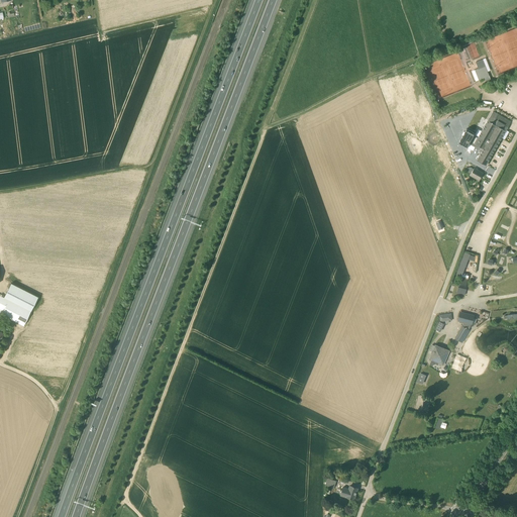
[(489,76),(488,74),(483,60),(476,62),(478,69),(475,70),(479,80),(489,76)]
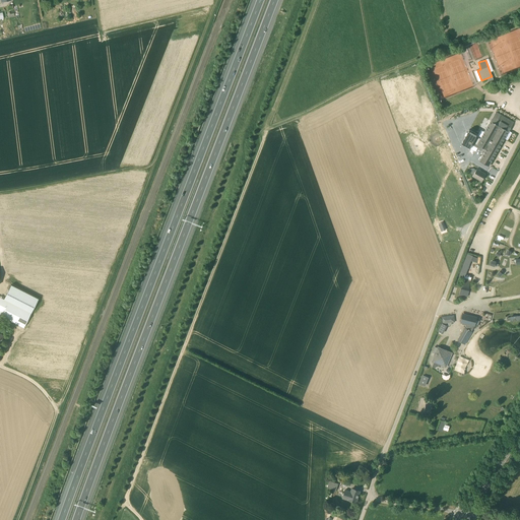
[(514,122),(496,112),(481,138),(477,136),(473,142),(479,146),(478,148),(484,152),(479,161),(489,167),(505,138),(514,122)]
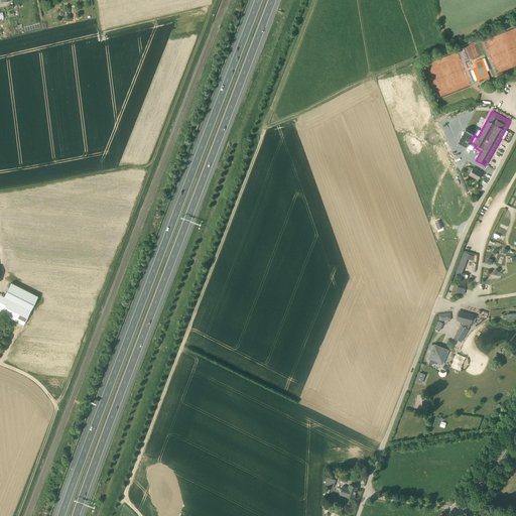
[(478,180),(480,177),(483,172),(474,167),(473,169),(470,167),(469,167),(468,167),(467,167),(466,168),(466,169),(466,170),(466,171),(467,172),(470,173),(469,175),(478,180)]
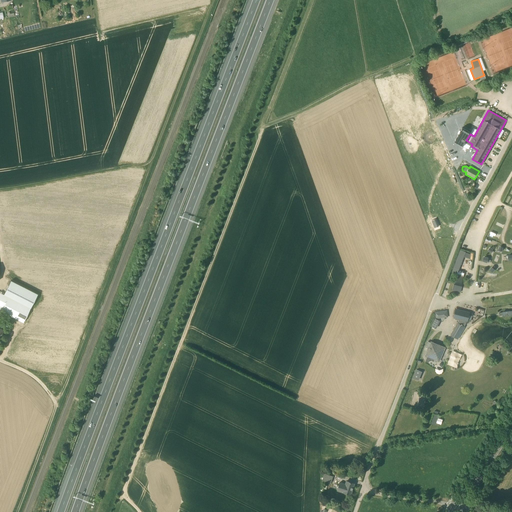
[(460,250),(456,260),(462,262),(464,256),(465,252),(460,250)]
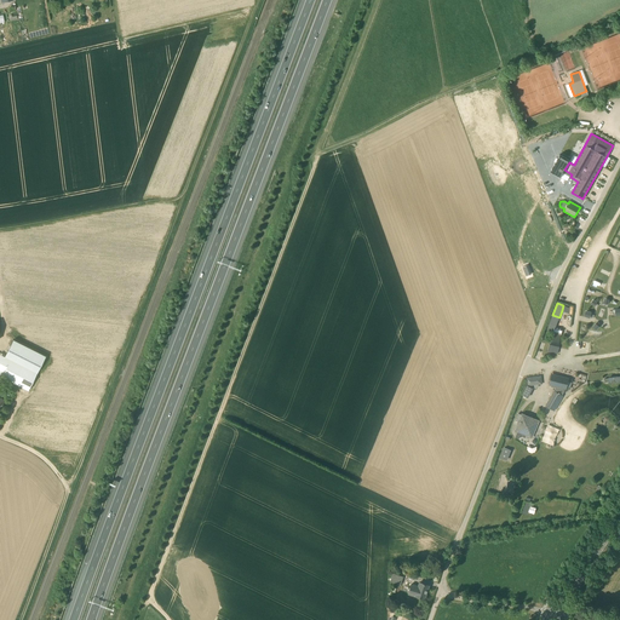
[(1,378),(3,378),(28,391),(46,356),(13,340),(5,357),(0,355),(0,371),(4,373),(1,378)]
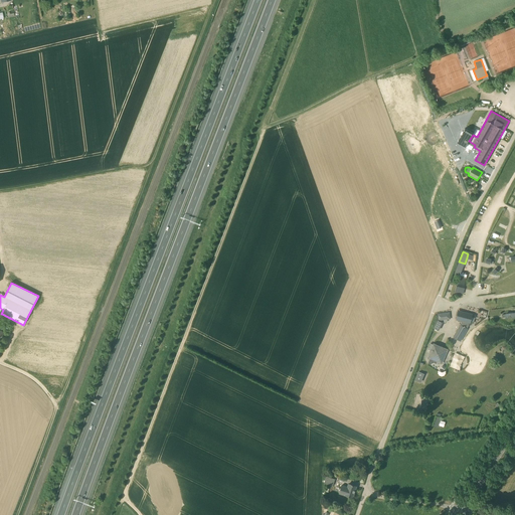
[(466,322),(470,323),(472,315),(459,312),(457,319),(456,319),(459,320),(459,321),(466,323),(466,322)]
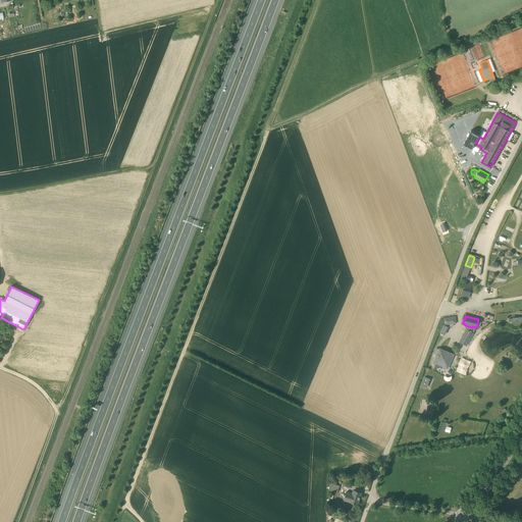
[(439,349),(433,363),(448,368),(454,354),(439,349)]
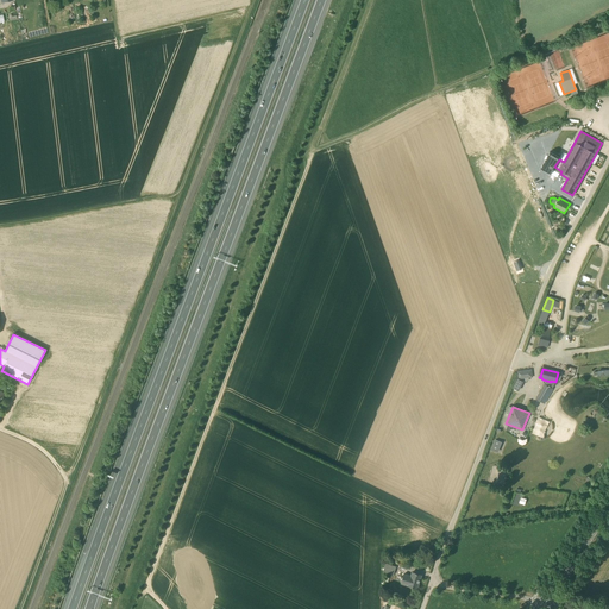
[(532,433),(544,437),(550,421),(538,416),(532,433)]
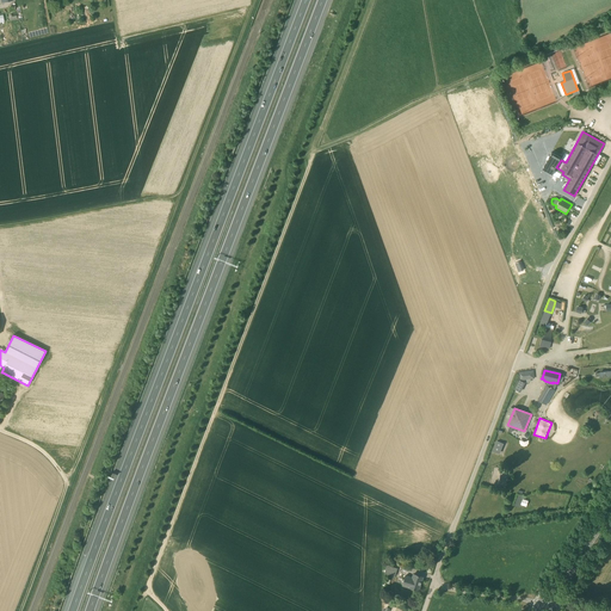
[(499,452),(503,444),(497,442),(493,451),(499,454),(499,452)]
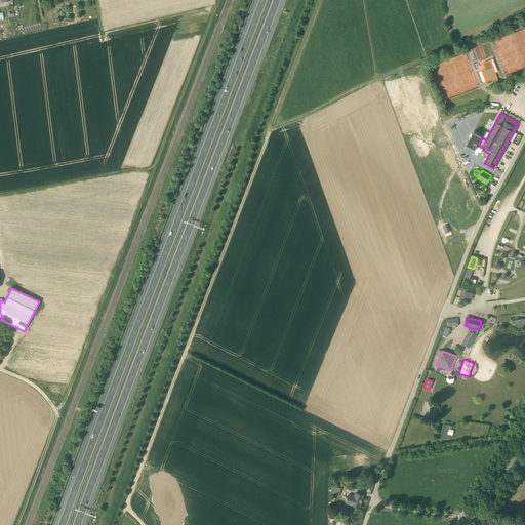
[(405,446),(415,446),(415,435),(404,436),(405,446)]
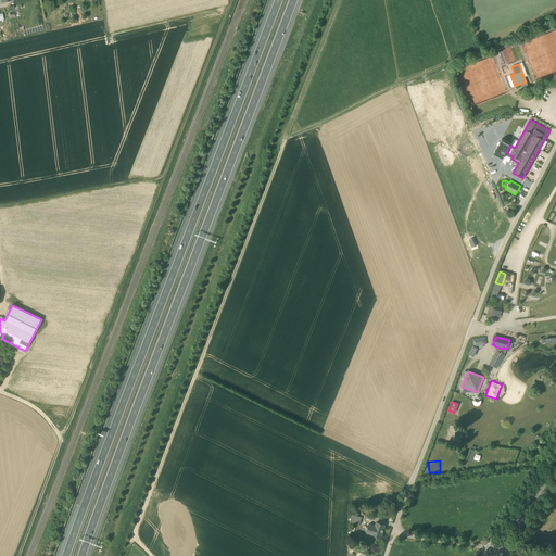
[(362,517),(353,514),(350,521),(359,525),(362,517)]
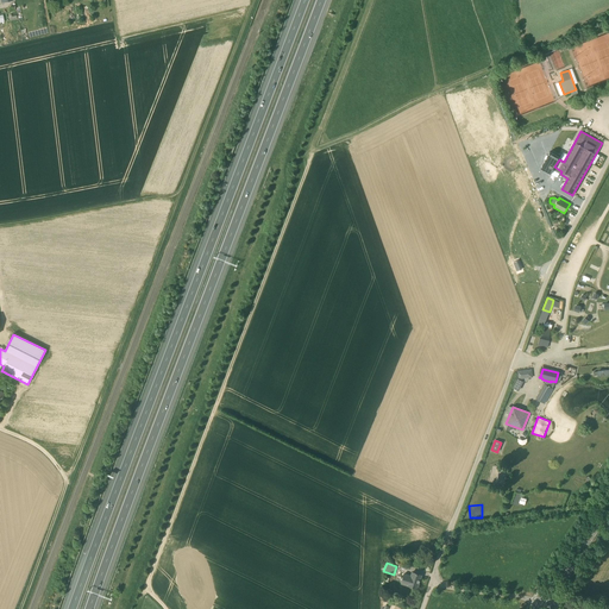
[(405,573),(401,584),(418,589),(421,575),(413,572),(412,576),(405,573)]
